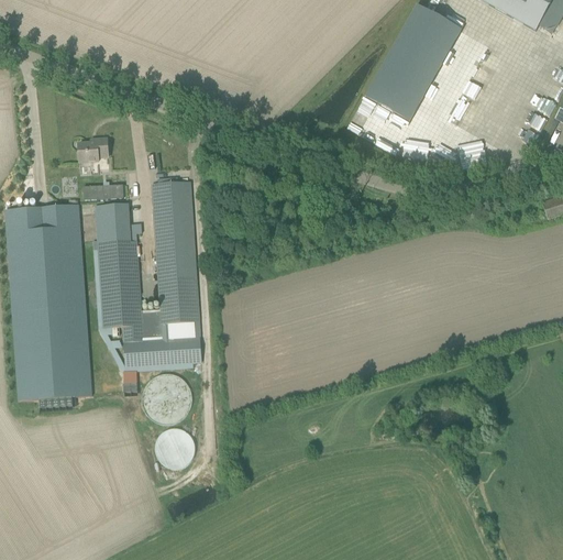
[(488,0),(537,26),(551,0),(488,0)]
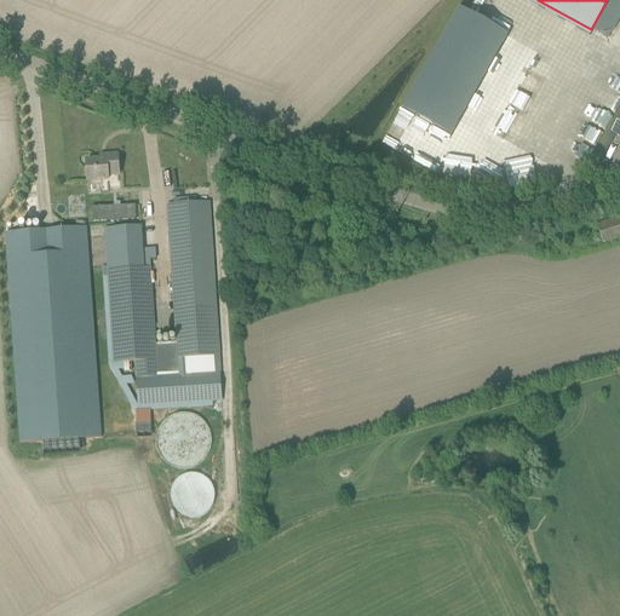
[(459,4),(401,105),(451,133),(507,33),(507,32),(478,15),(459,4)]
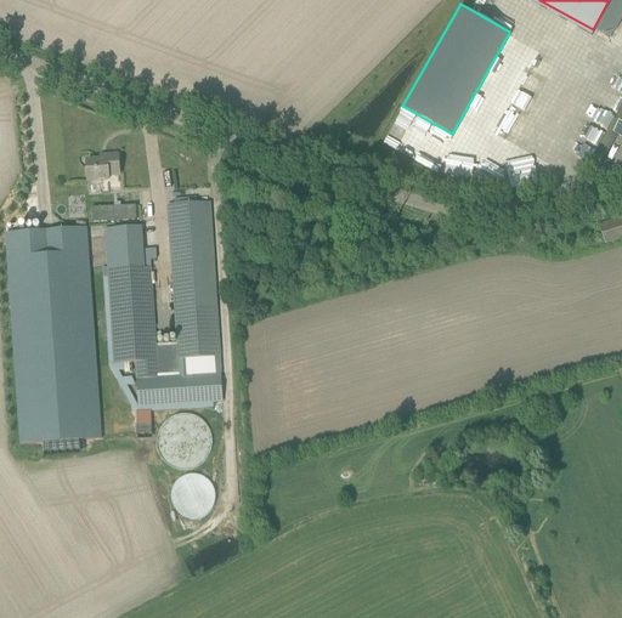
[(550,75),(560,54),(539,45),(531,67),(550,75)]
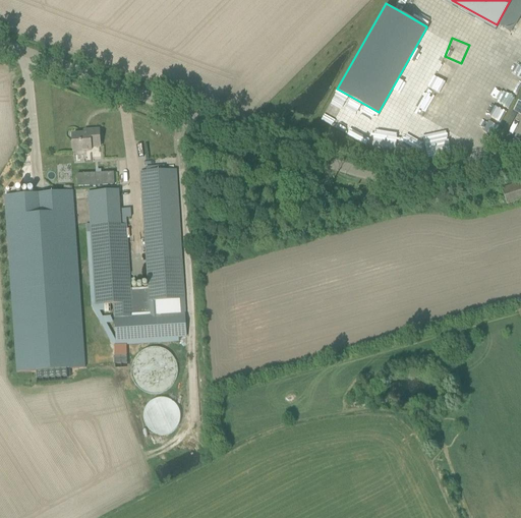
[(449,74),(452,63),(442,59),(438,70),(449,74)]
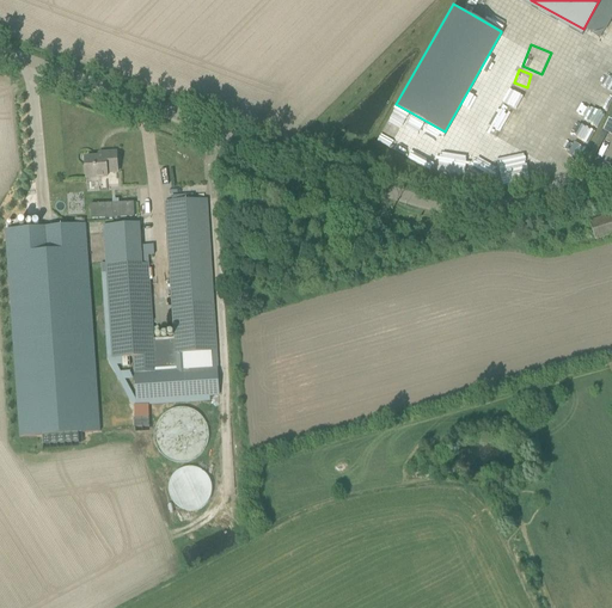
[(97,137),(89,159),(122,172),(130,149),(97,137)]
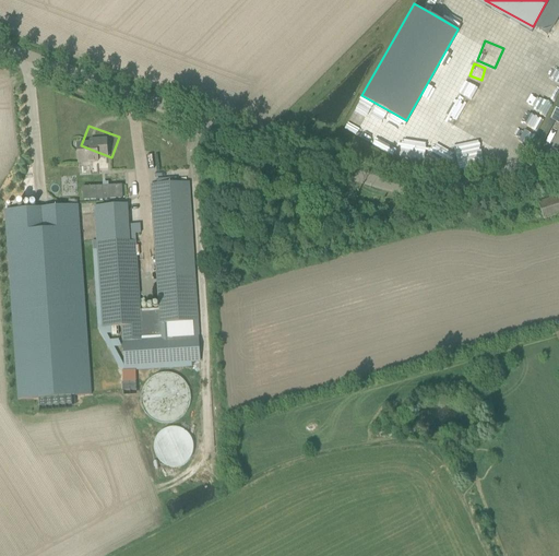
[(110,161),(111,172),(131,170),(130,160),(110,161)]
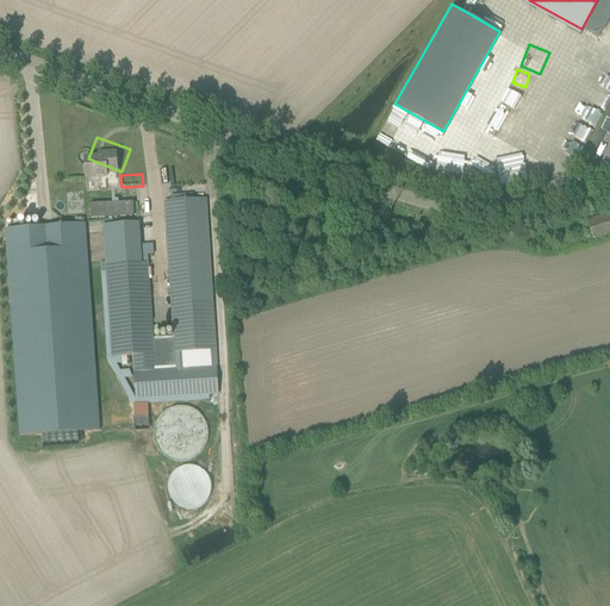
[(104,222),(112,354),(132,353),(136,395),(218,391),(206,195),(165,198),(174,336),(153,337),(149,276),(155,276),(155,264),(148,266),(148,260),(143,260),(142,251),(154,251),(153,242),(138,243),(137,219),(104,222)]
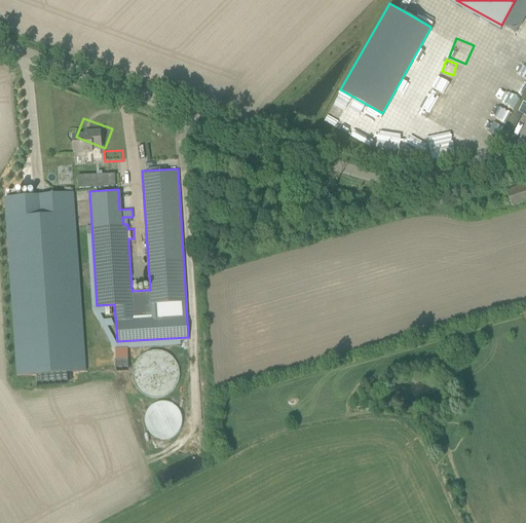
[(115,173),(79,175),(79,187),(116,185),(115,173)]
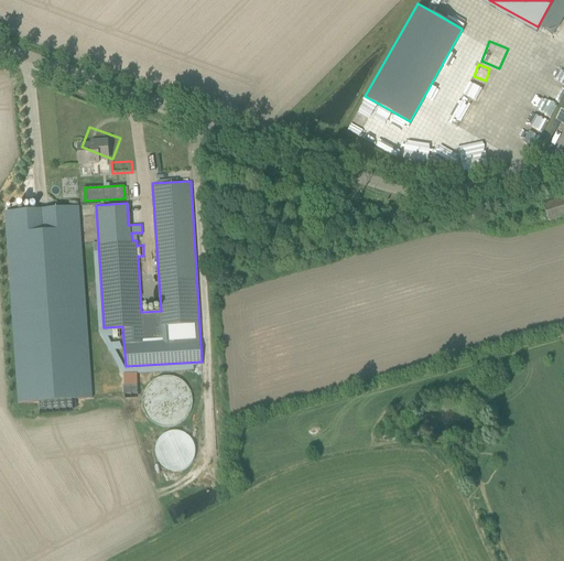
[(563,194),(543,201),(548,217),(563,213),(563,194)]
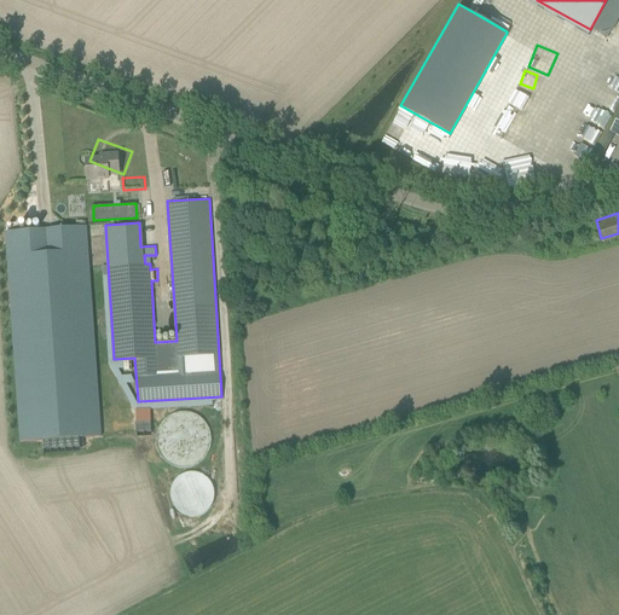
[(42,448),(84,446),(84,435),(100,434),(86,226),(5,231),(19,440),(42,437),(42,448)]
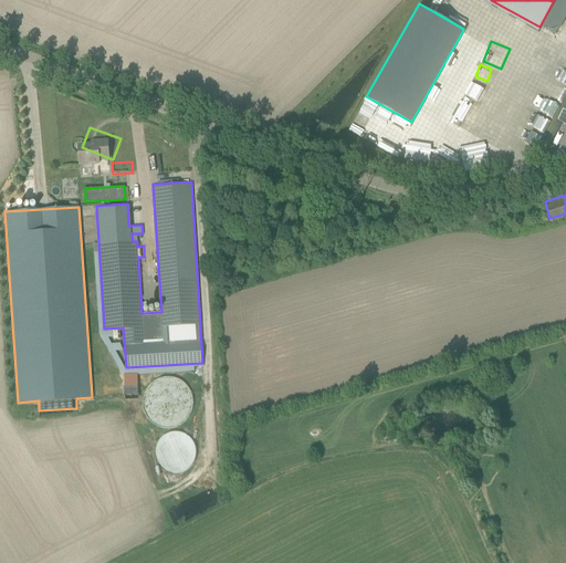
[(149,421),(190,419),(187,376),(146,378),(149,421)]
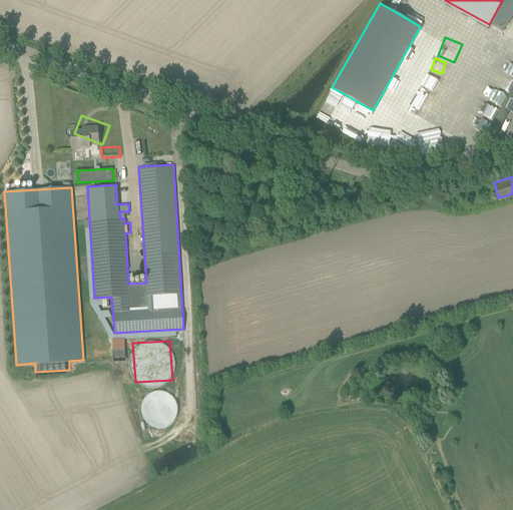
[(178,410),(177,406),(176,402),(175,399),(172,396),(170,394),(166,392),(163,391),(160,391),(156,391),(152,392),(148,394),(145,396),(143,399),(141,402),(140,405),(139,409),(140,413),(141,418),(143,421),(145,424),(148,425),(150,427),(154,428),(158,429),(161,429),(165,428),(168,426),(172,424),(174,421),(176,418),(177,413),(178,410)]
